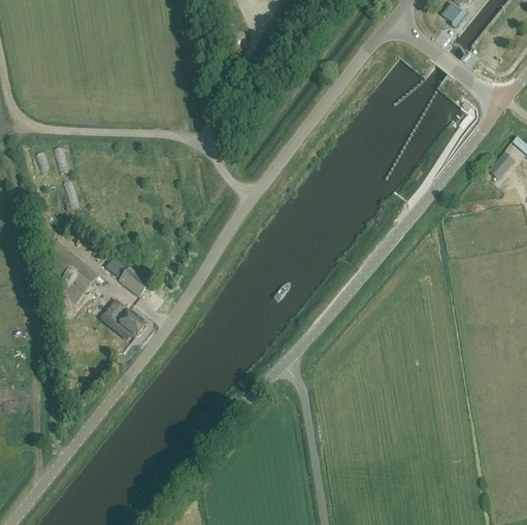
[(466,11),(460,7),(459,8),(452,3),(441,14),(451,22),(450,24),(454,27),(466,11)]
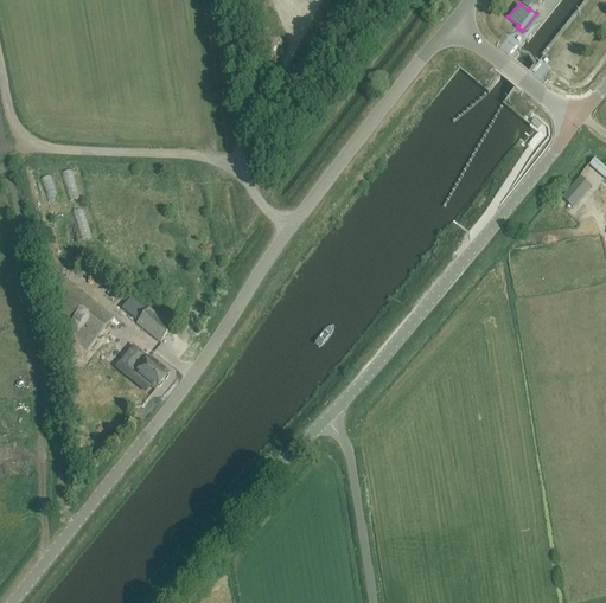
[(530,120),(537,126),(541,121),(534,115),(530,120)]
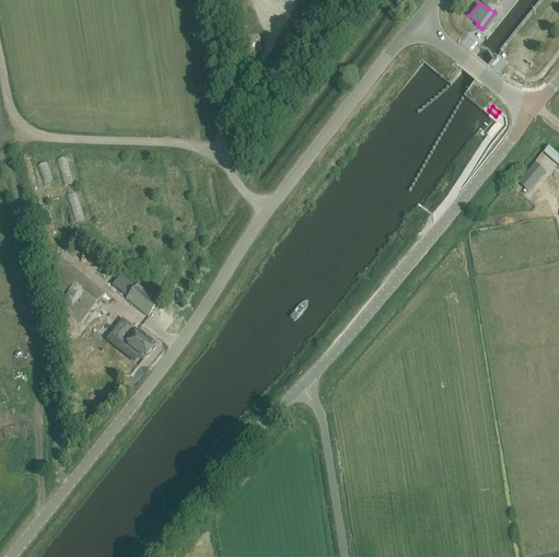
[(558,153),(548,143),(544,149),(558,162),(558,153)]
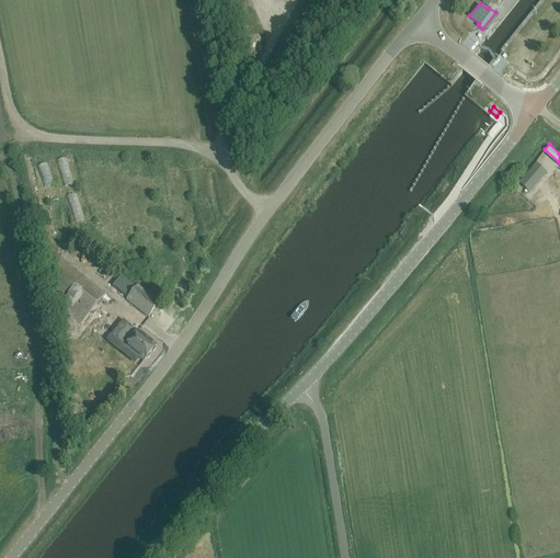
[(517,180),(526,188),(534,178),(526,170),(517,180)]
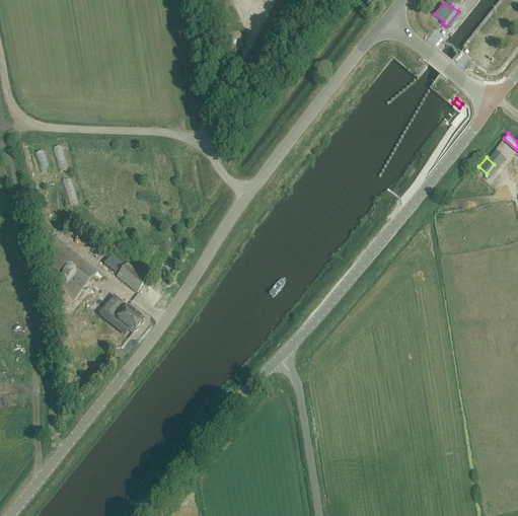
[(54,235),(38,256),(60,275),(54,283),(61,289),(58,288),(61,307),(73,304),(72,297),(74,298),(96,272),(97,270),(96,269),(54,235)]
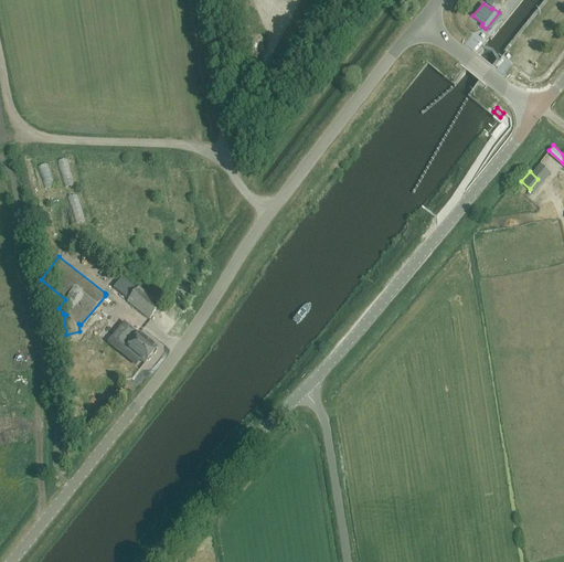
[(134,284),(121,274),(112,286),(124,296),(134,284)]
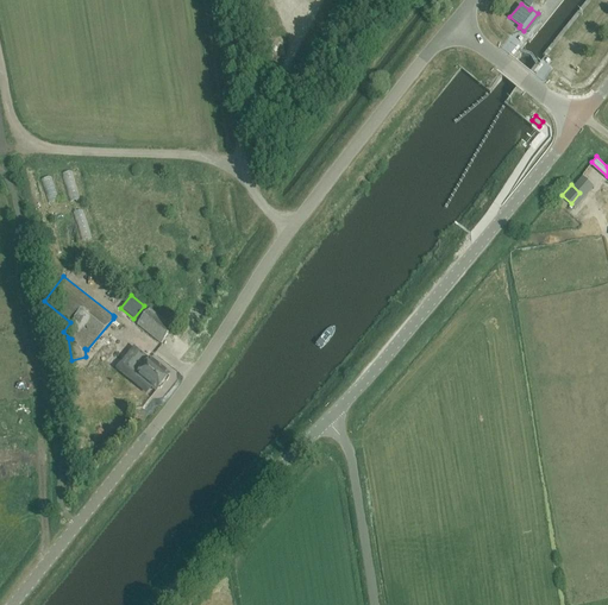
[(173,326),(149,306),(136,321),(160,341),(173,326)]
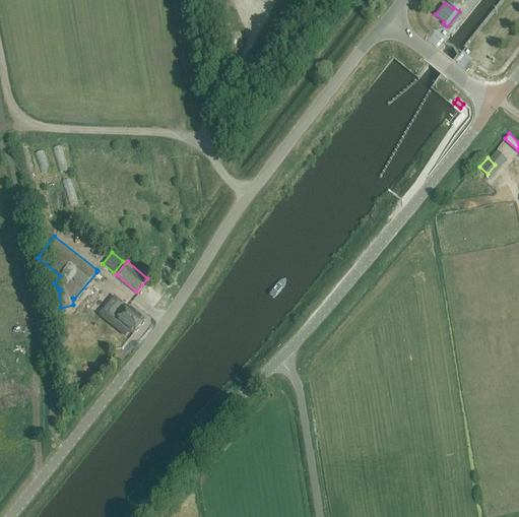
[(4,295),(10,299),(15,292),(10,287),(4,295)]
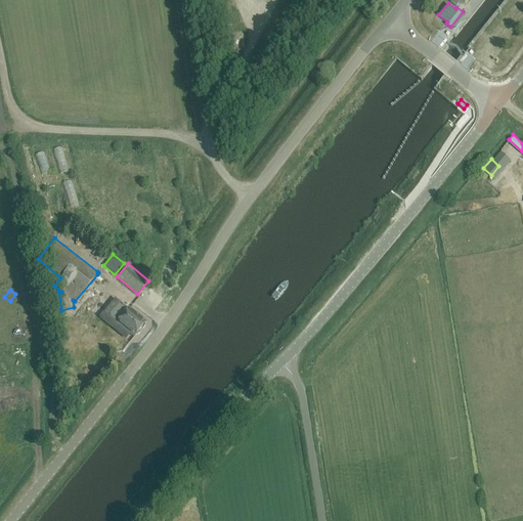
[(144,320),(128,307),(123,314),(115,308),(110,314),(117,320),(133,334),(134,333),(136,333),(138,331),(138,329),(140,326),(142,327),(144,323),(143,321),(144,320)]
